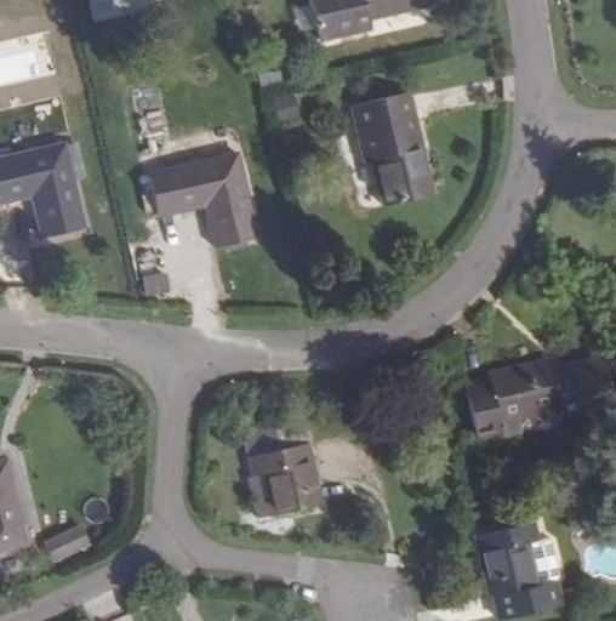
[(95,0),(101,22),(167,6),(165,0),(95,0)]
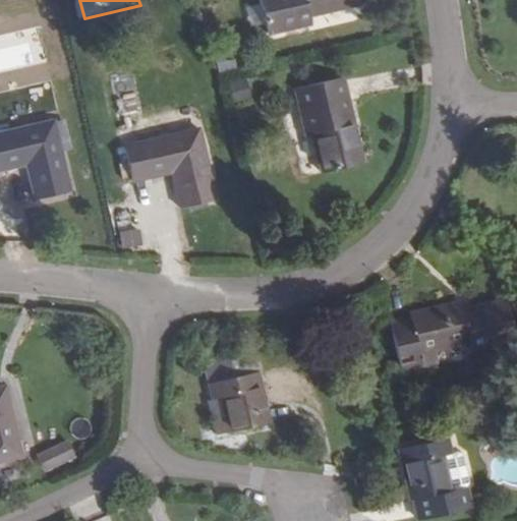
[(311,15),(361,4),(359,0),(262,0),(270,35),(313,24),(311,15)]
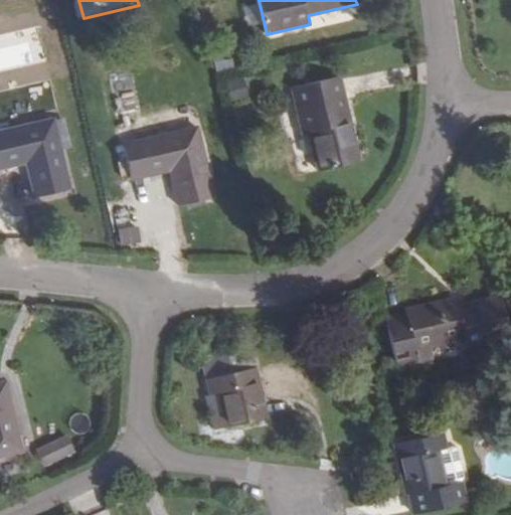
[(246,76),(229,83),(236,100),(252,93),(246,76)]
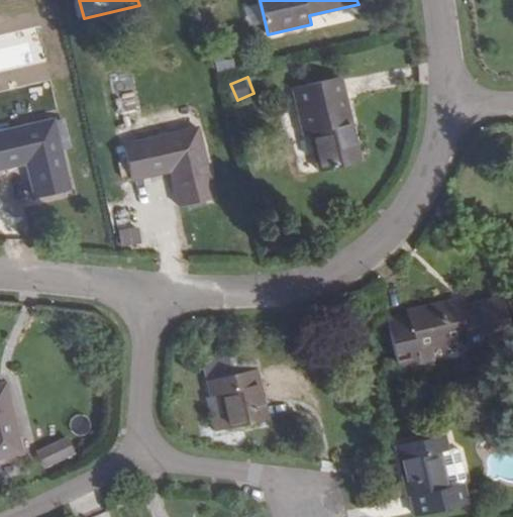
[(322,165),(361,157),(343,83),(296,94),(305,132),(314,130),(322,165)]
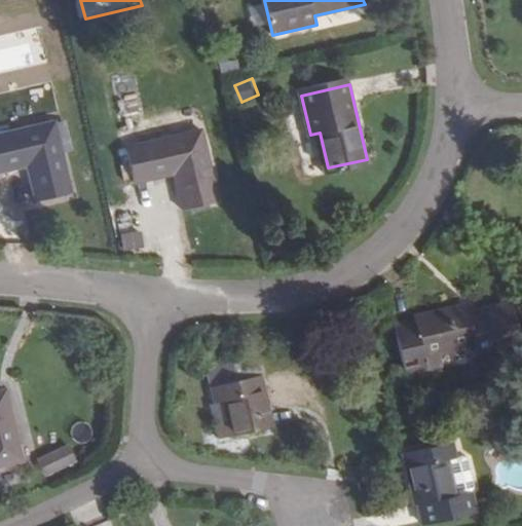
[(73,193),(57,123),(0,136),(0,173),(29,166),(38,200),(73,193)]
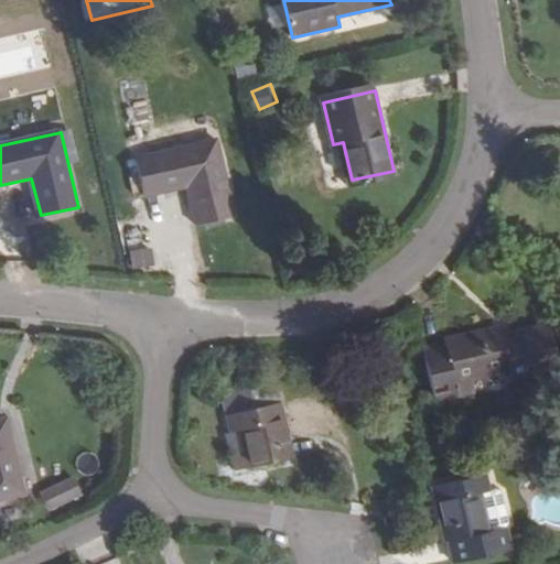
[(235,215),(217,142),(140,159),(149,196),(190,187),(198,223),(235,215)]
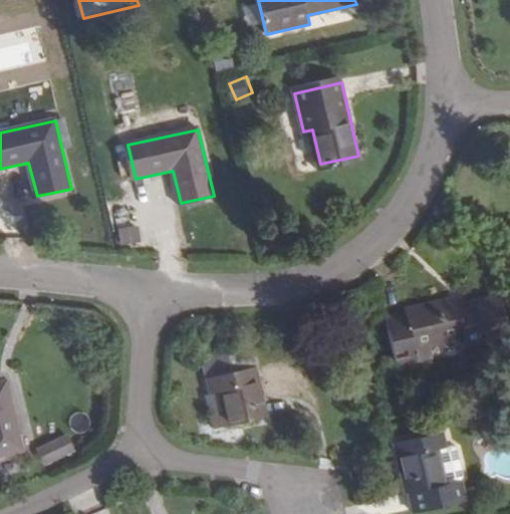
[(462,306),(460,298),(403,310),(405,315),(388,320),(397,364),(434,356),(432,345),(465,337),(466,345),(509,334),(509,330),(501,297),(462,306)]
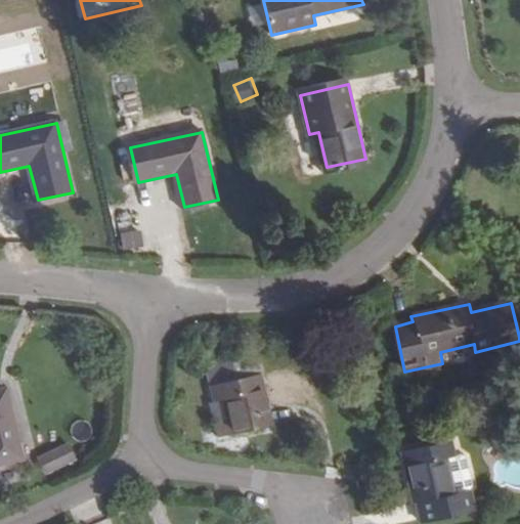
[(221,437),(272,426),(257,357),(209,368),(213,387),(210,388),(221,437)]
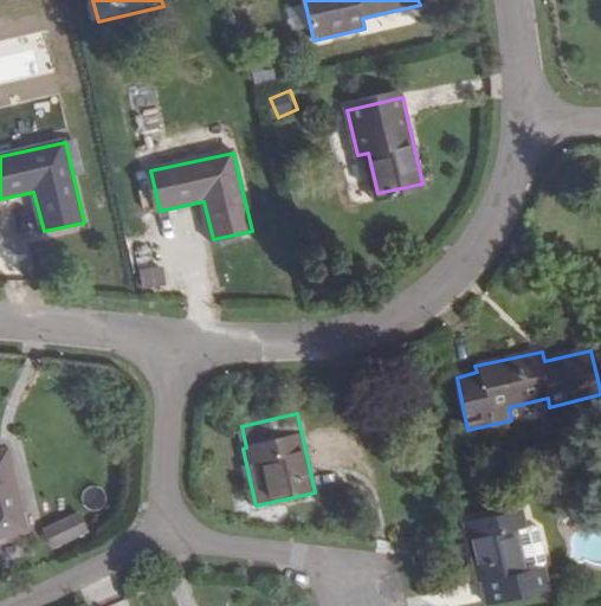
[(0,534),(26,529),(10,455),(0,456),(0,534)]
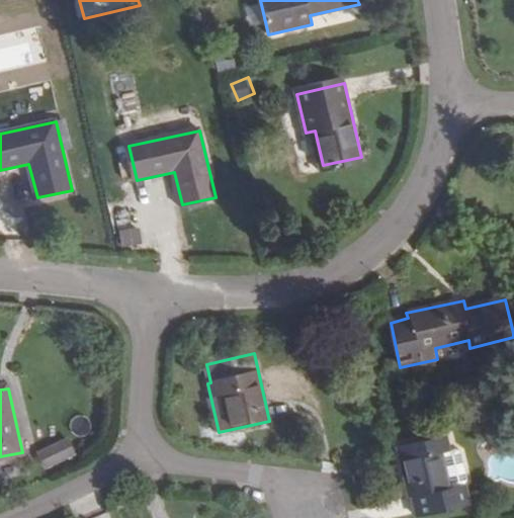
[(450,452),(446,437),(401,448),(417,517),(473,504),(467,485),(452,488),(444,454),(450,452)]
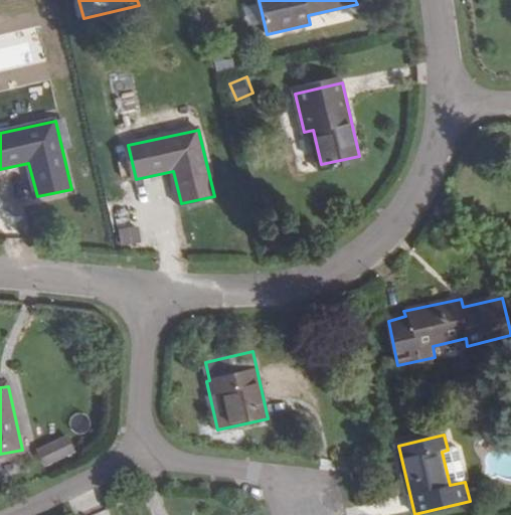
[(66,438),(39,449),(44,463),(72,451),(66,438)]
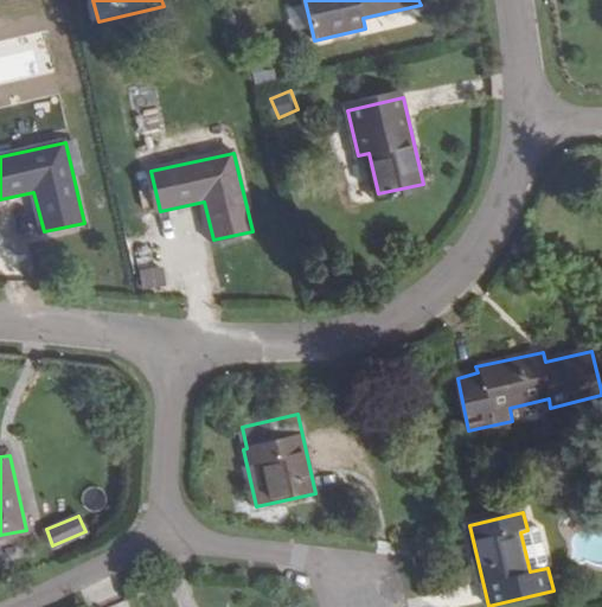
[(527,530),(520,532),(530,572),(548,568),(551,563),(543,530),(538,528),(527,530)]
